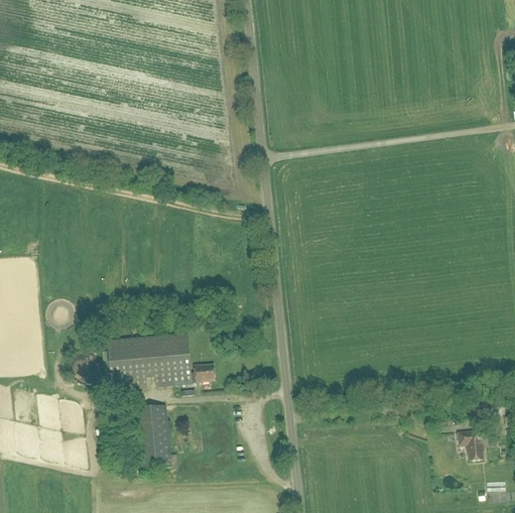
[(111,390),(146,387),(145,377),(154,377),(154,386),(201,382),(201,381),(215,380),(213,364),(200,365),(200,364),(194,364),(194,371),(189,372),(186,333),(106,340),(107,350),(101,351),(104,377),(110,376),(111,390)]
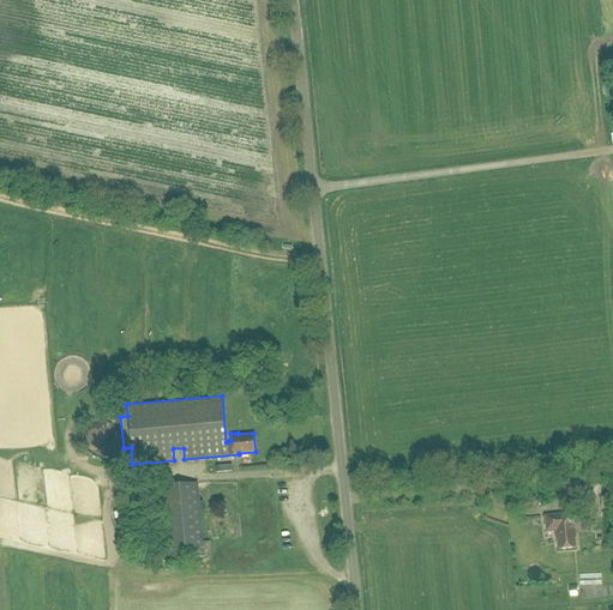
[(601,493),(599,476),(581,477),(583,494),(601,493)]
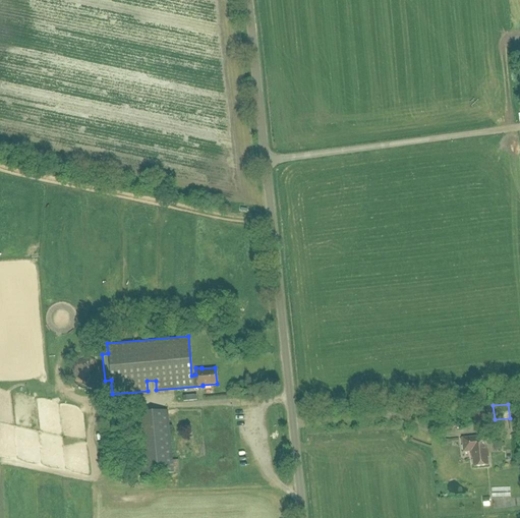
[(172,470),(167,408),(136,411),(141,473),(172,470)]
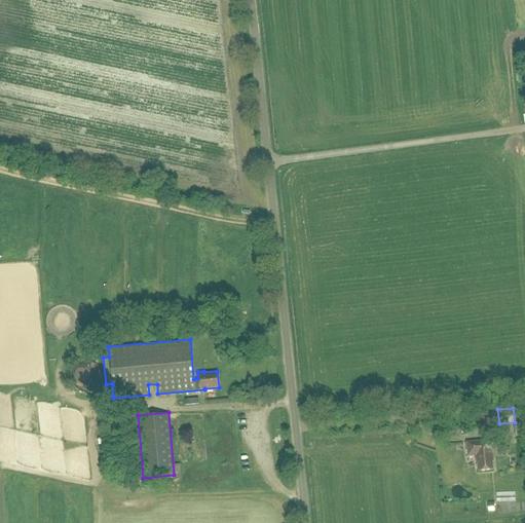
[(478,427),(490,426),(489,415),(477,416),(478,427)]
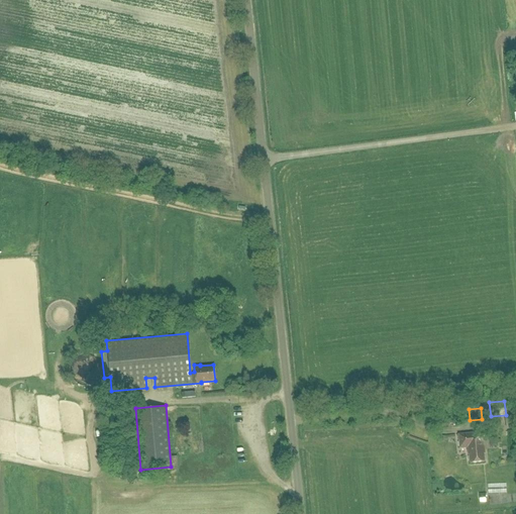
[(99,420),(92,422),(94,432),(102,431),(99,420)]
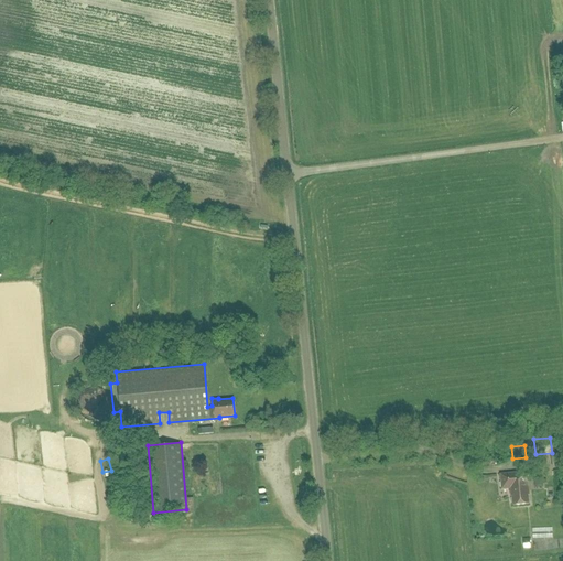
[(511,503),(527,502),(528,502),(527,493),(528,493),(526,470),(499,472),(501,486),(509,486),(509,488),(510,488),(511,503)]
